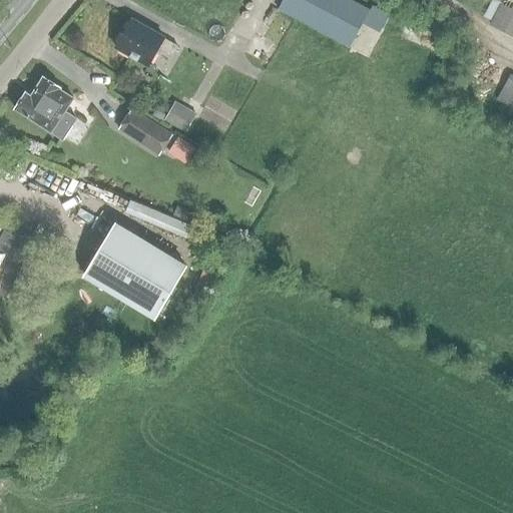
[(369,10),(349,0),(282,0),(277,9),(349,47),(369,10)]
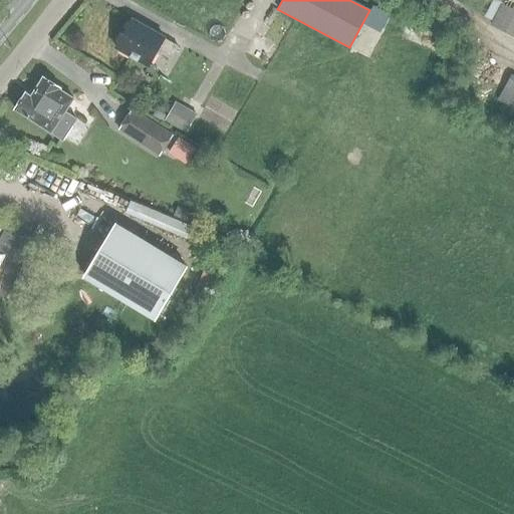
[(494,20),(491,25),(513,36),(513,0),(504,0),(503,3),(494,20)]
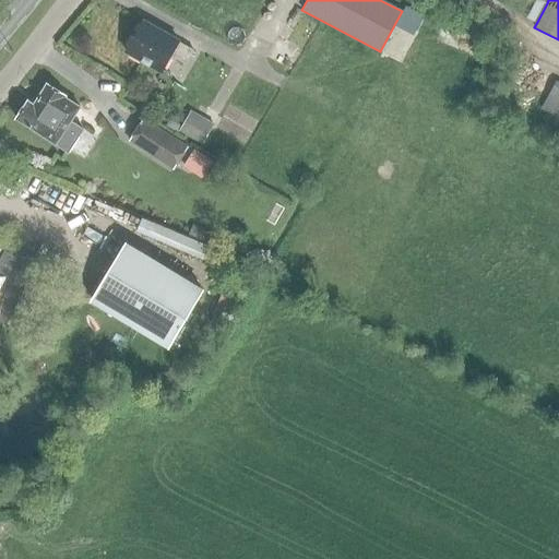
[(178,42),(142,21),(126,51),(161,71),(169,55),(185,63),(192,50),(177,42),(178,42)]
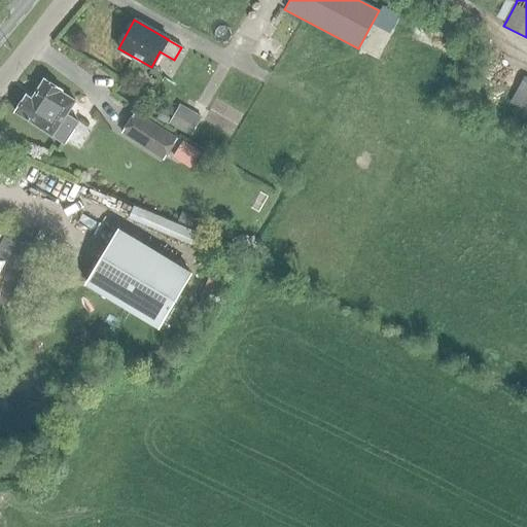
[(526,110),(526,78),(514,103),(526,110)]
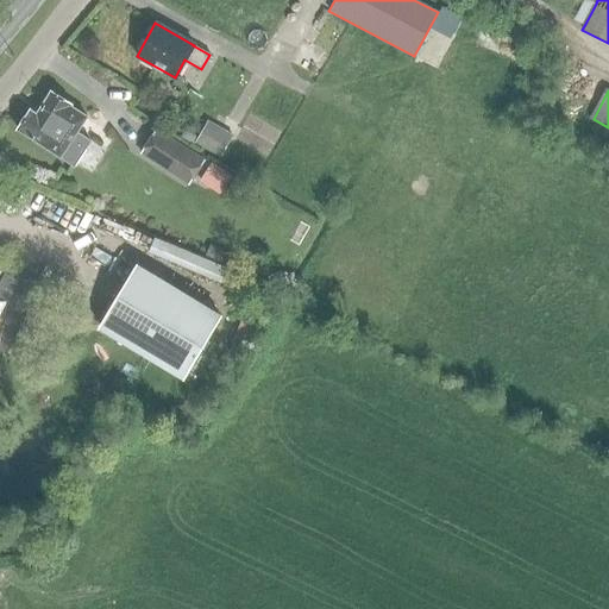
[(30,111),(17,130),(75,167),(90,142),(76,132),(86,117),(69,106),(70,105),(50,92),(36,114),(30,111)]
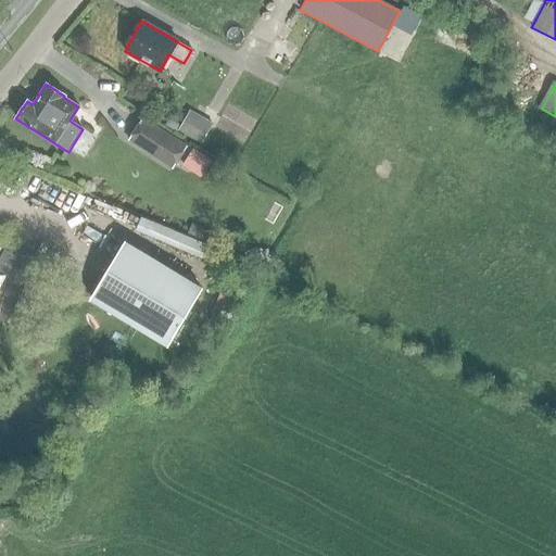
[(177,131),(202,144),(214,124),(189,110),(177,131)]
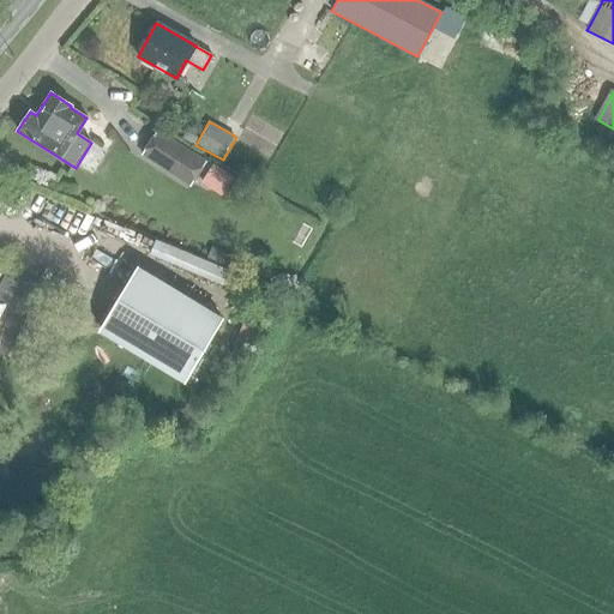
[(140,155),(191,188),(208,162),(157,130),(140,155)]
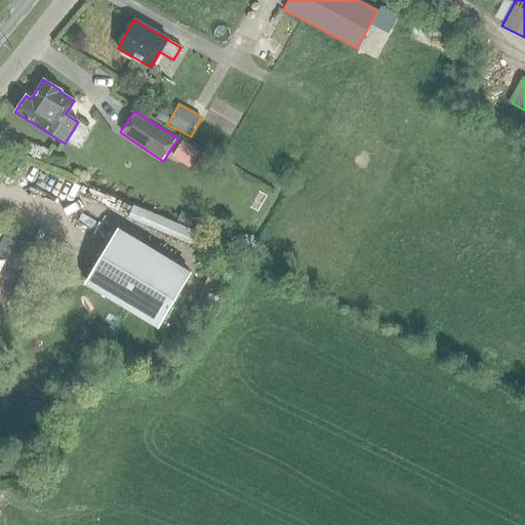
[(193,243),(199,229),(139,202),(133,215),(193,243)]
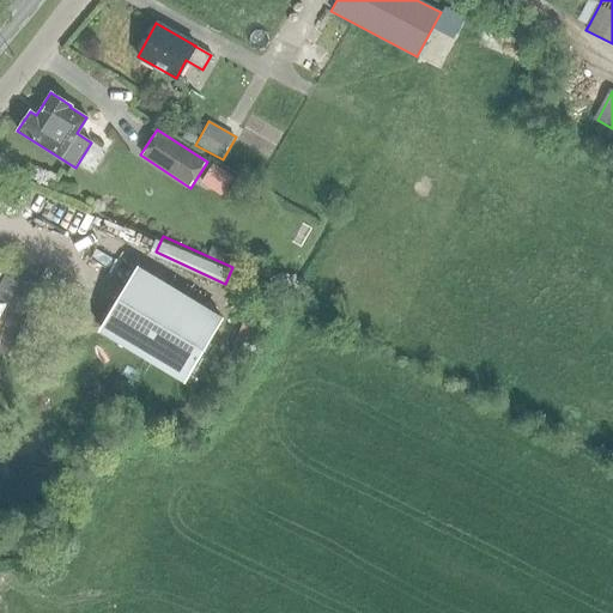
[(223,319),(139,267),(101,328),(184,380),(223,319)]
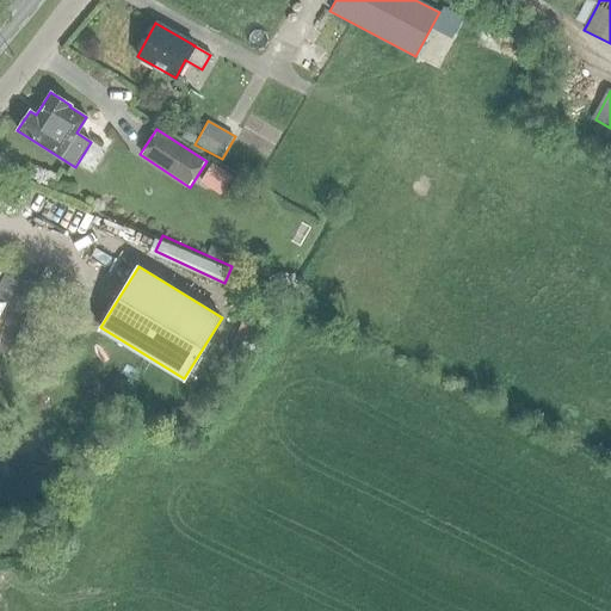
[(43,285),(32,279),(22,283),(4,275),(0,281),(0,349),(8,353),(31,312),(41,307),(47,296),(43,285)]
